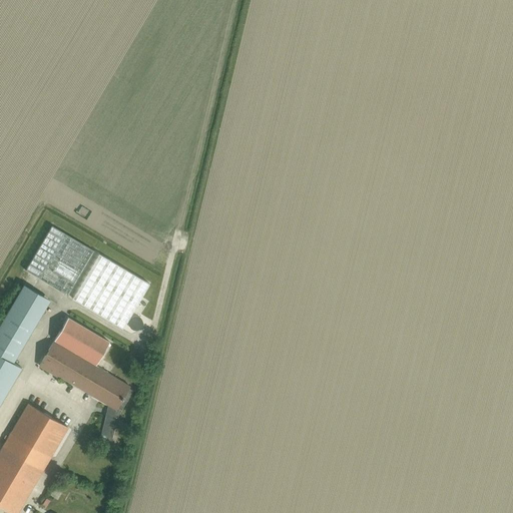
[(68,296),(94,251),(52,226),(26,271),(68,296)]
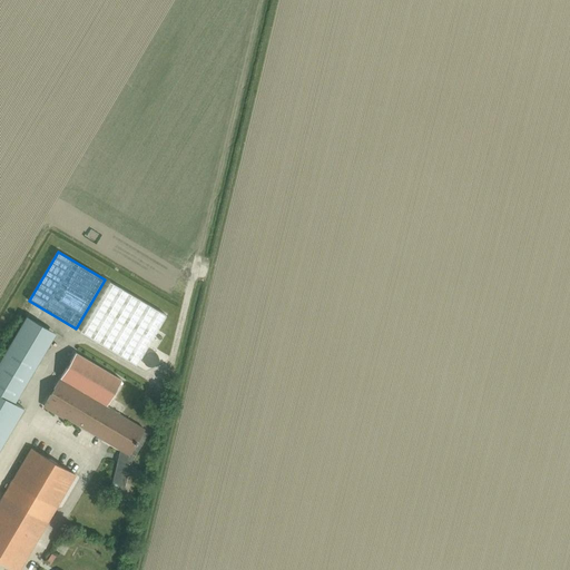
[(80,332),(136,365),(166,315),(109,282),(80,332)]
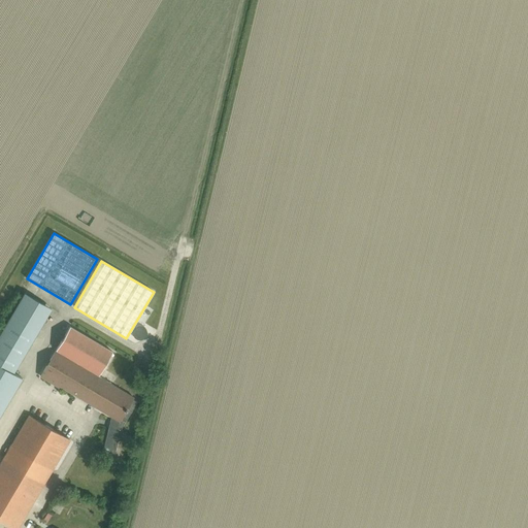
[(0,334),(0,415),(22,378),(13,373),(52,308),(25,293),(0,334)]
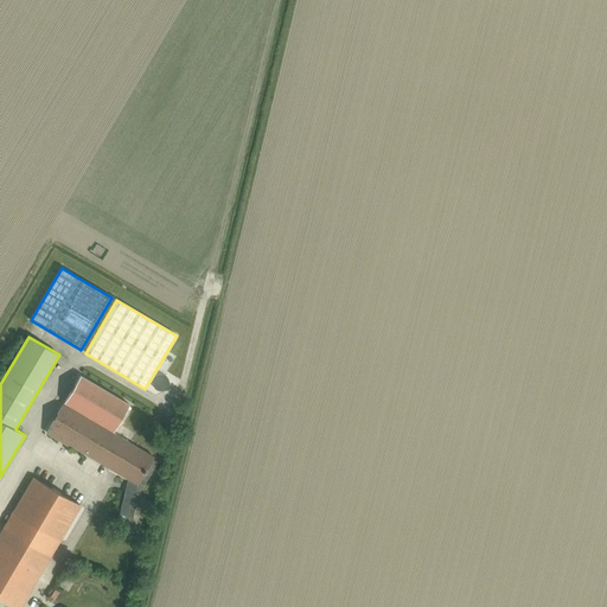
[(64,404),(113,434),(131,406),(81,377),(65,403),(64,404)]
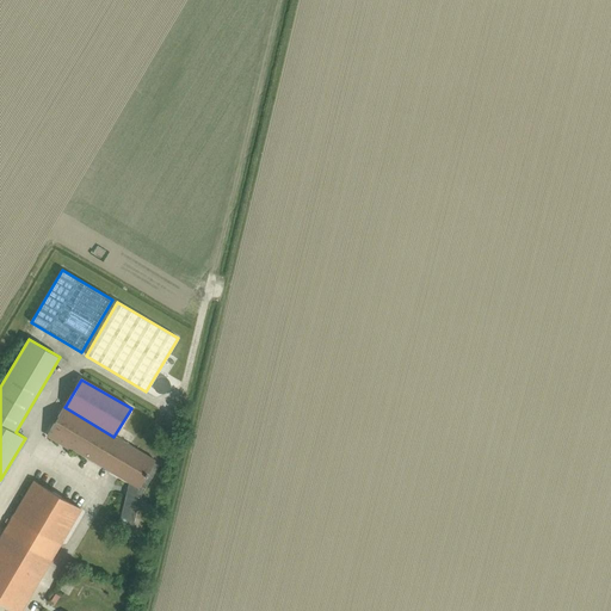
[(154,461),(113,437),(65,407),(47,437),(62,445),(63,444),(129,483),(118,525),(131,528),(140,497),(158,467),(153,463),(154,461)]
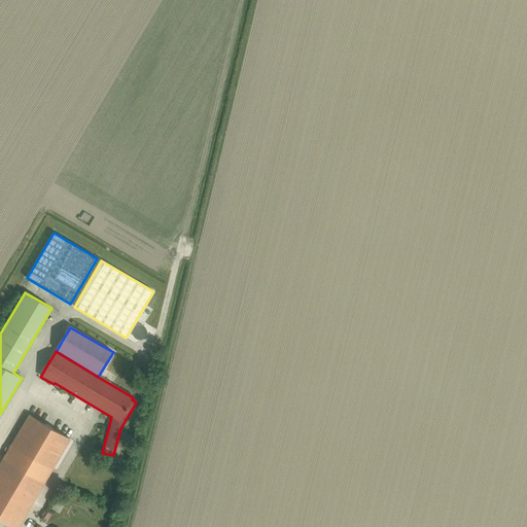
[(0,518),(13,526),(18,526),(72,441),(29,415),(0,463),(0,518)]
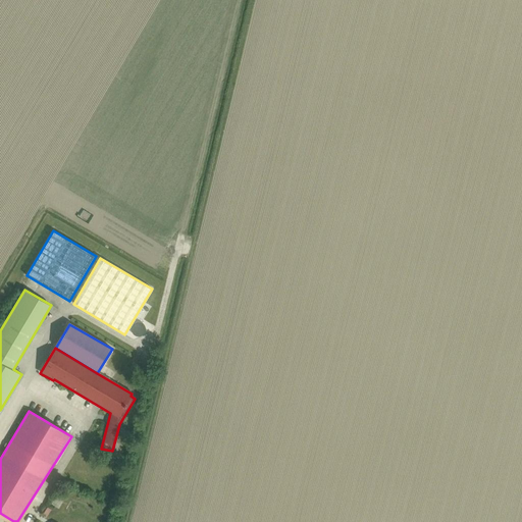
[(52,504),(54,494),(47,493),(46,502),(52,504)]
